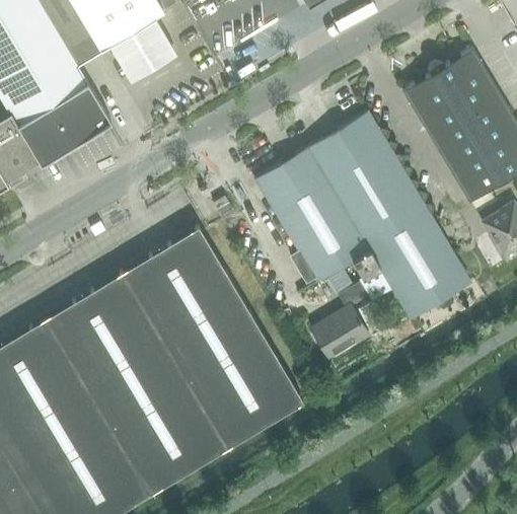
[(0,192),(9,187),(6,180),(20,171),(23,173),(40,164),(42,166),(112,125),(78,69),(112,49),(132,84),(178,57),(157,21),(165,16),(155,0),(0,0),(0,95),(10,113),(0,119),(0,192)]
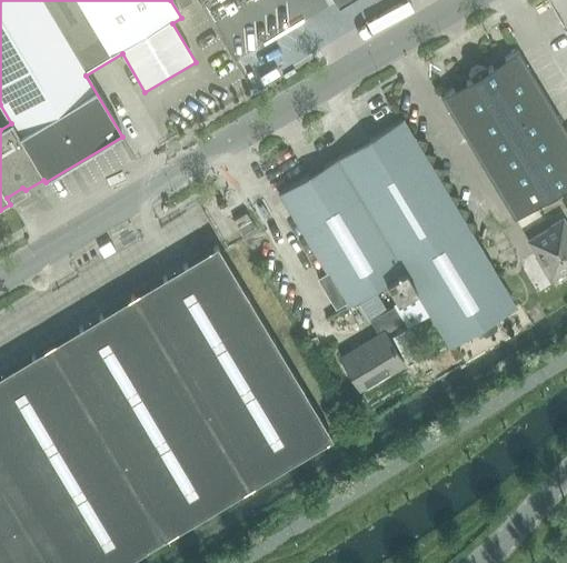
[(516,223),(566,192),(566,134),(519,56),(443,101),(516,223)]
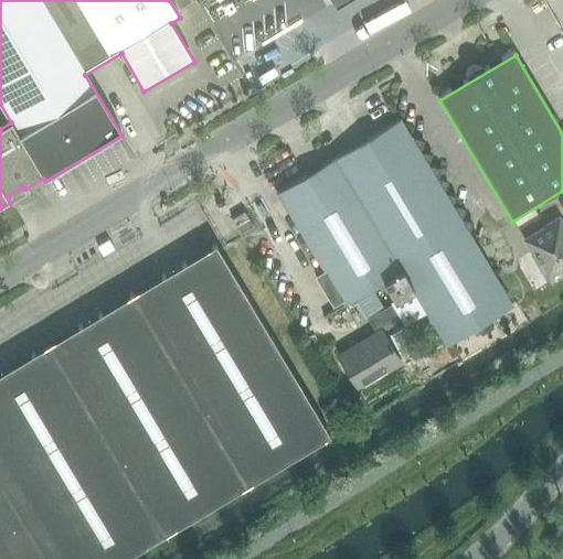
[(448,350),(514,310),(402,124),(279,196),(347,310),(385,287),(396,305),(415,294),(448,350)]
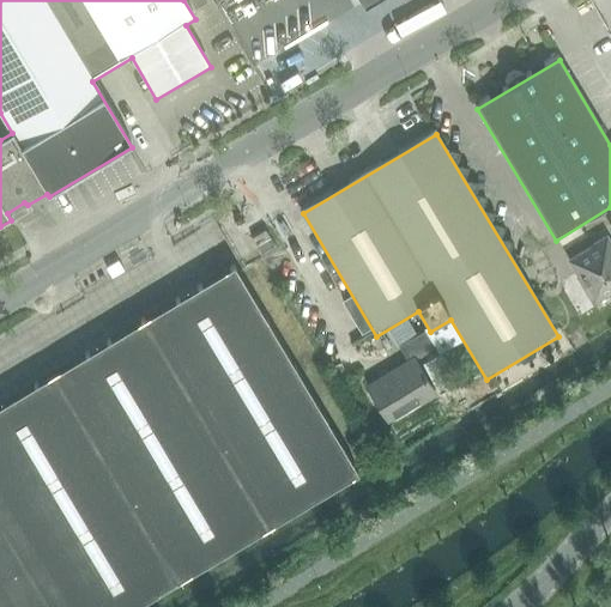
[(264,259),(277,250),(267,235),(254,243),(264,259)]
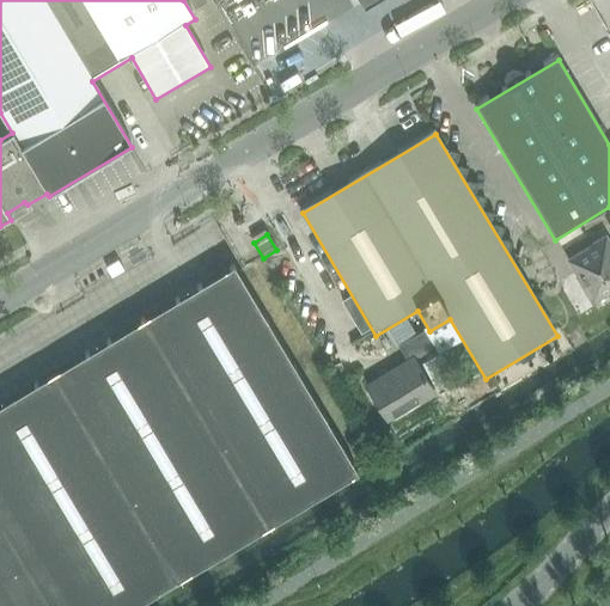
[(595,306),(609,295),(609,248),(607,243),(569,264),(595,306)]
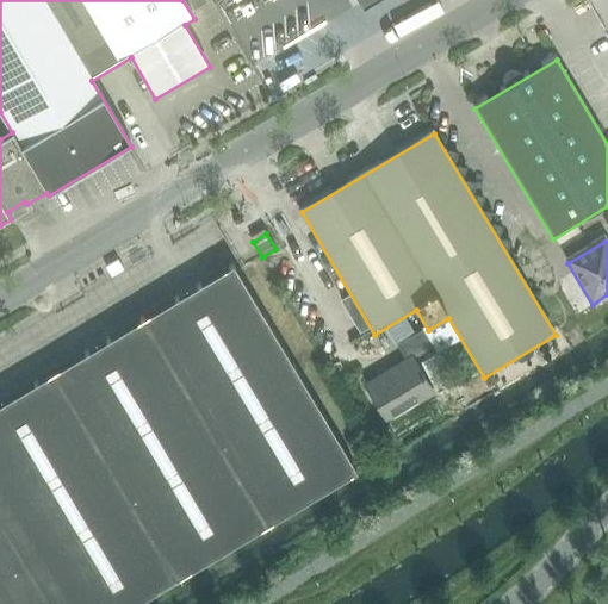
[(141,603),(359,474),(235,268),(0,409),(0,603),(141,603)]
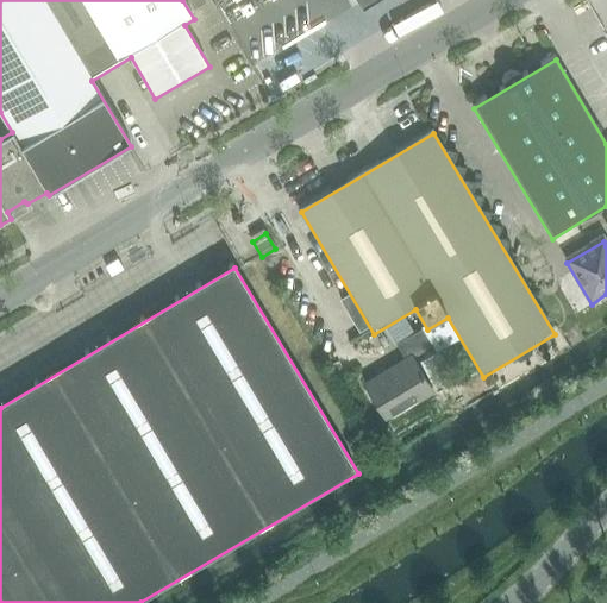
[(414,362),(435,350),(425,333),(398,350),(407,365),(367,389),(388,424),(435,395),(414,362)]
